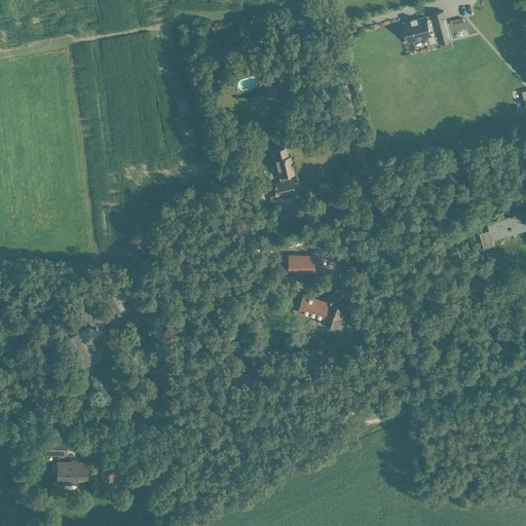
[(426,16),(403,22),(408,41),(428,36),(430,43),(444,40),(444,41),(451,39),(444,10),(433,13),(434,16),(426,19),(426,16)]
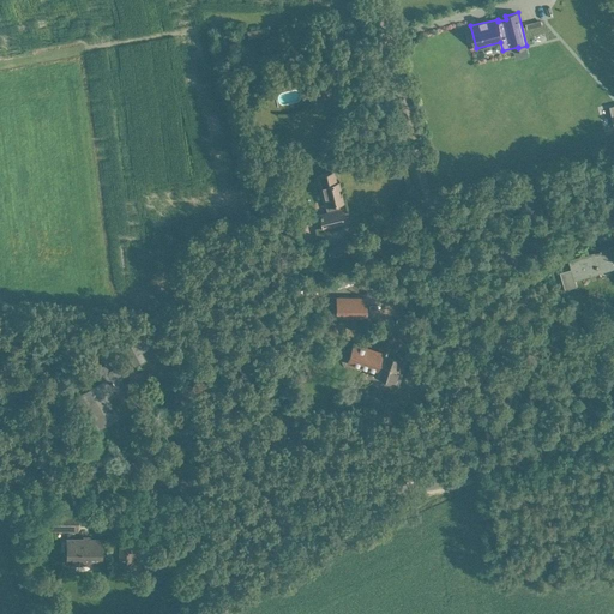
[(268,28),(246,32),(247,38),(269,34),(268,28)]
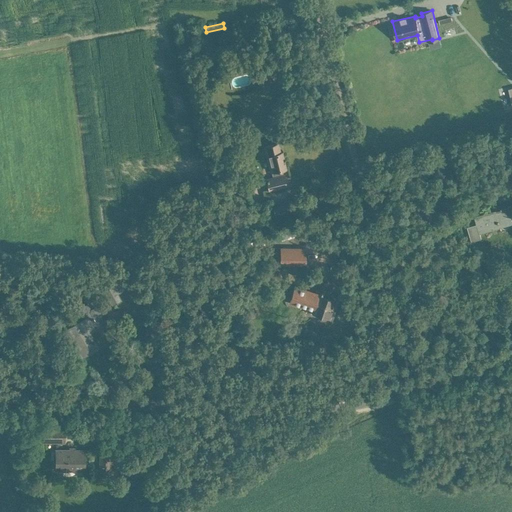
[(269,189),(276,187),(286,185),(283,175),(281,176),(279,169),(285,167),(281,152),(279,152),(277,143),(265,146),(271,171),(273,170),(274,177),(267,179),(269,189)]
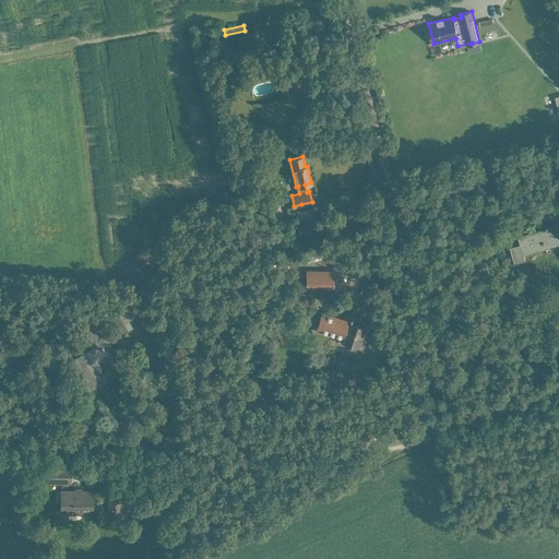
[(480,192),(490,182),(482,173),(472,182),(480,192)]
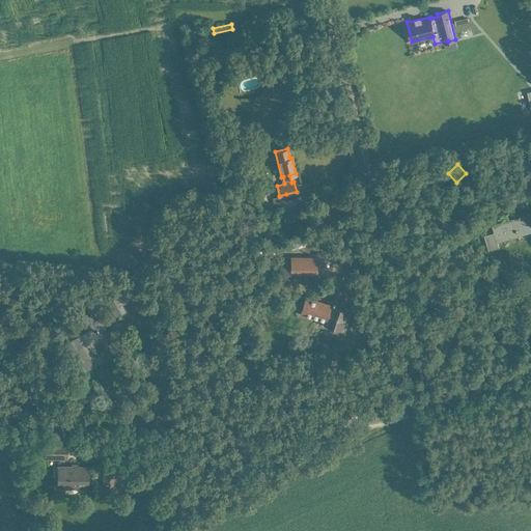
[(248,214),(257,212),(255,201),(246,202),(248,214)]
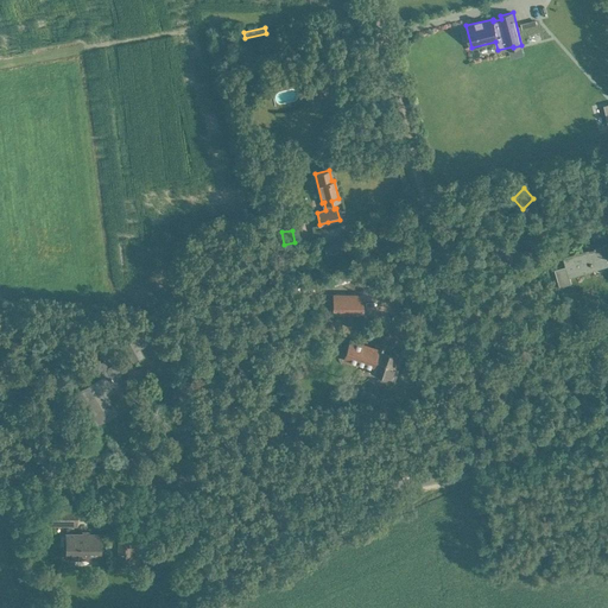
[(562,285),(571,283),(570,277),(607,265),(607,246),(607,244),(595,247),(590,248),(591,248),(563,257),(565,265),(557,268),(562,285)]
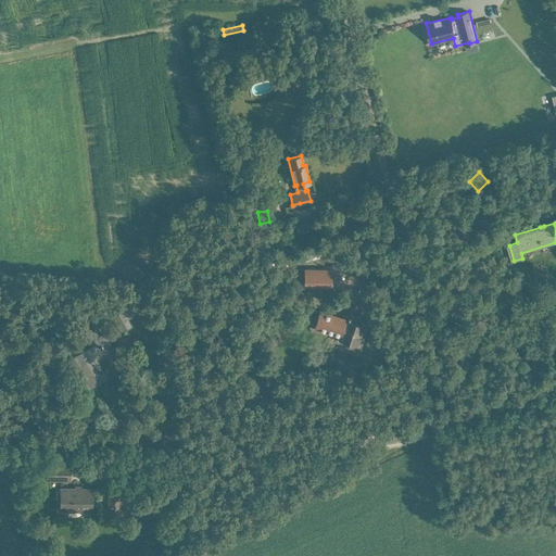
[(333,244),(326,254),(333,261),(341,251),(333,244)]
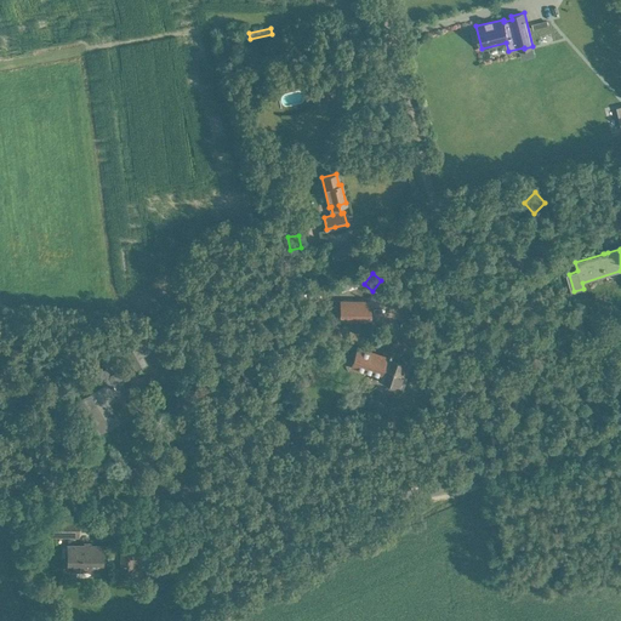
[(370,322),(371,300),(340,300),(340,322),(370,322)]
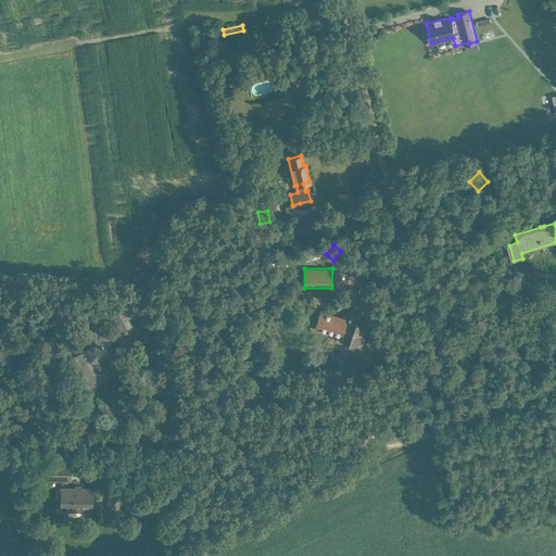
[(295,293),(290,301),(300,308),(305,302),(295,293)]
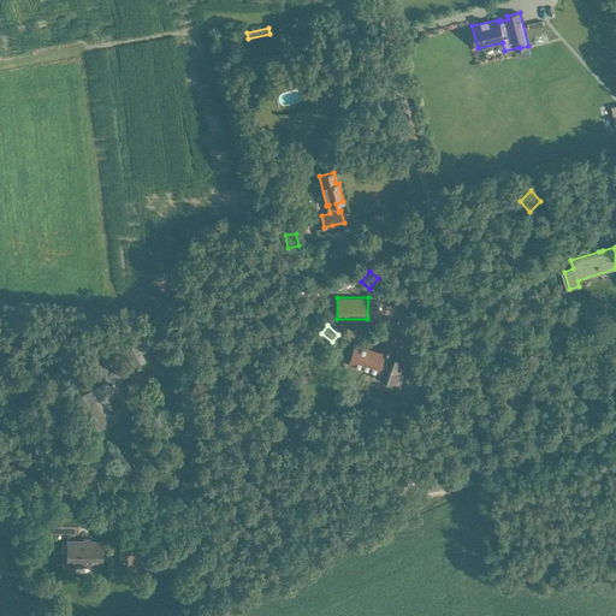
[(355,349),(354,351),(350,362),(377,372),(375,375),(396,383),(403,361),(391,357),(396,342),(385,338),(379,357),(355,349)]
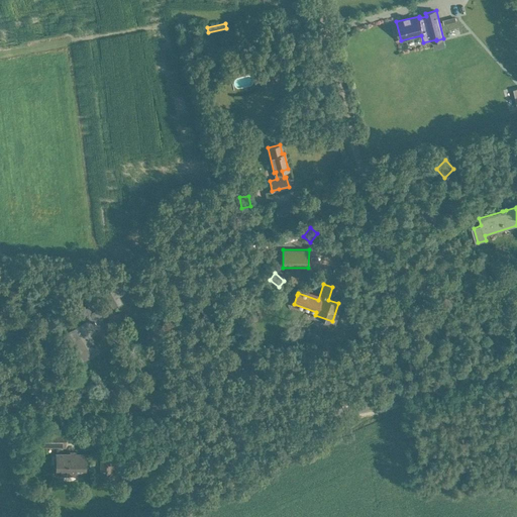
[(75,341),(79,349),(84,358),(98,350),(93,341),(88,332),(98,326),(99,329),(106,325),(98,309),(91,313),(88,307),(80,311),(86,322),(63,335),(70,344),(75,341)]
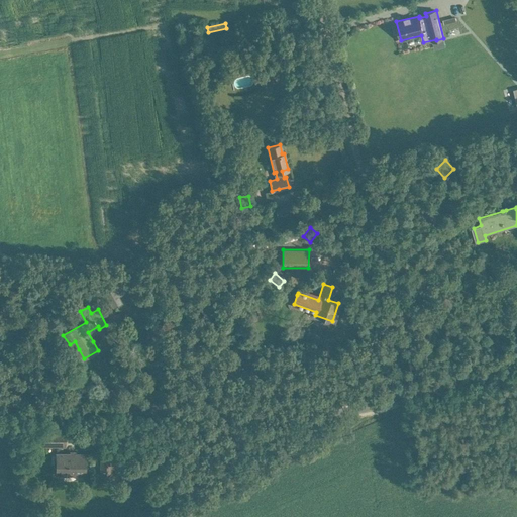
[(242,316),(247,325),(261,319),(256,310),(242,316)]
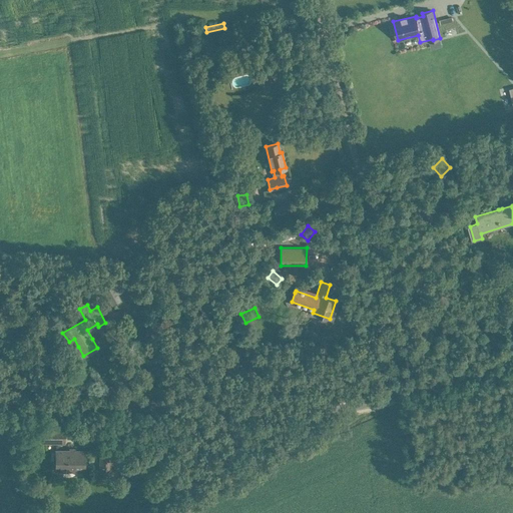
[(84,468),(84,460),(85,450),(63,450),(63,453),(56,453),(56,461),(56,470),(75,471),(75,468),(84,468)]
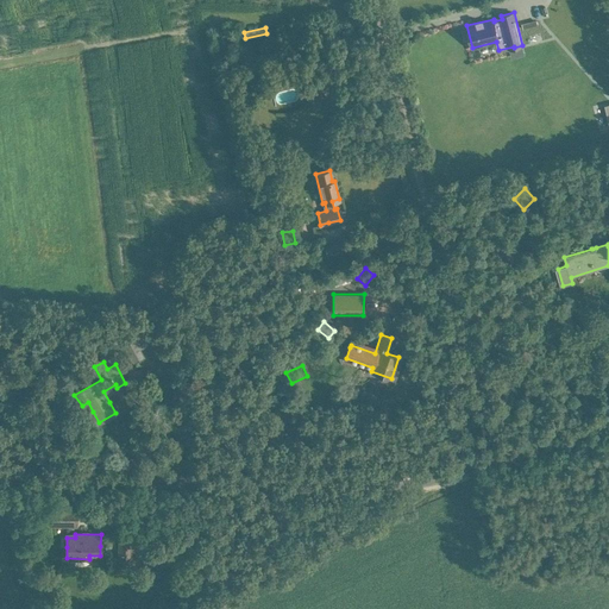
[(118,540),(119,564),(138,565),(139,540),(118,540)]
